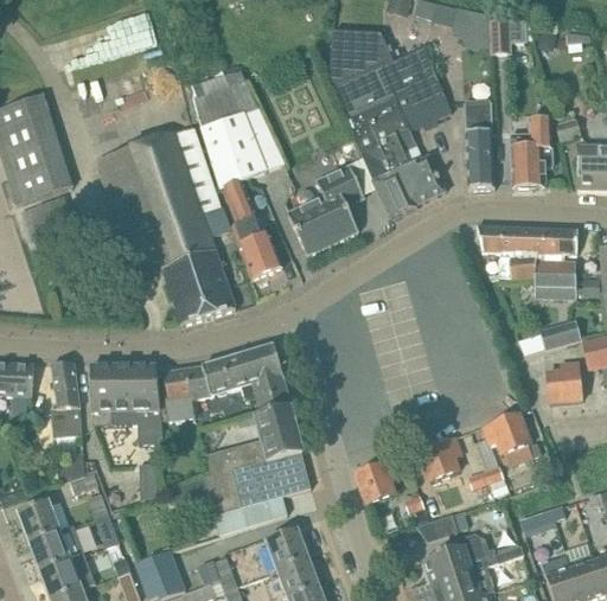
[(526,19),(511,20),(511,19),(489,19),(491,52),(512,52),(512,42),(528,40),(526,19)]
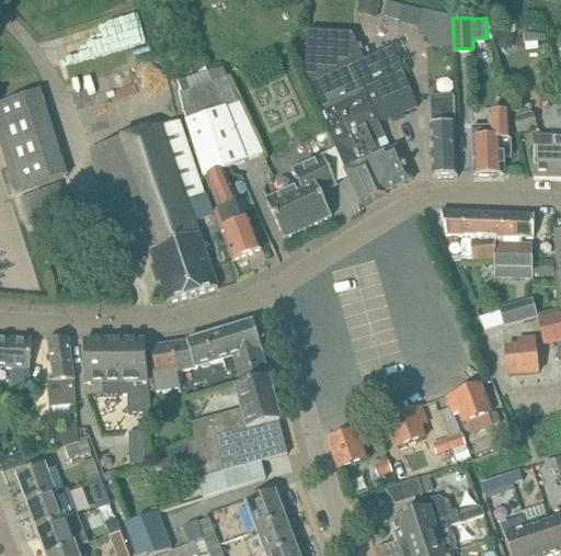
[(308,27),(305,76),(307,81),(320,110),(333,140),(339,137),(340,140),(334,143),(351,180),(361,200),(412,176),(397,143),(391,146),(386,133),(380,120),(403,109),(418,102),(404,74),(392,44),(364,57),(352,30),(308,27)]
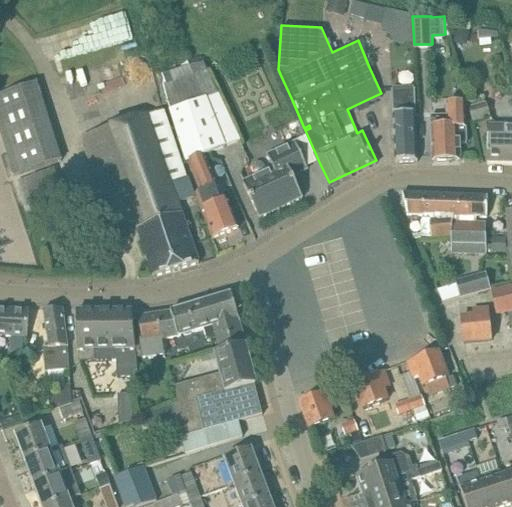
[(454,25),(451,38),(464,40),(466,28),(454,25)]
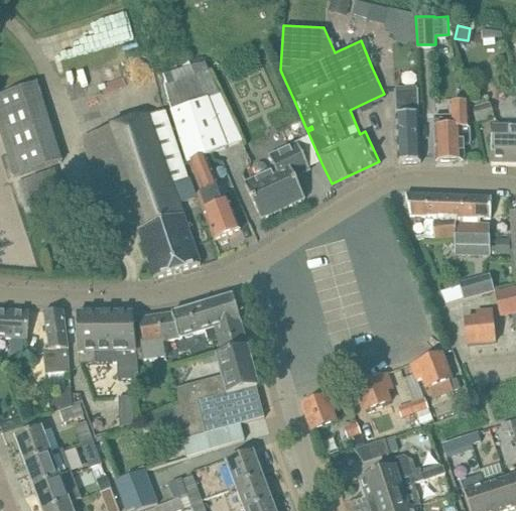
[(205,59),(165,72),(164,72),(167,82),(163,84),(187,160),(190,159),(206,153),(242,137),(205,59)]
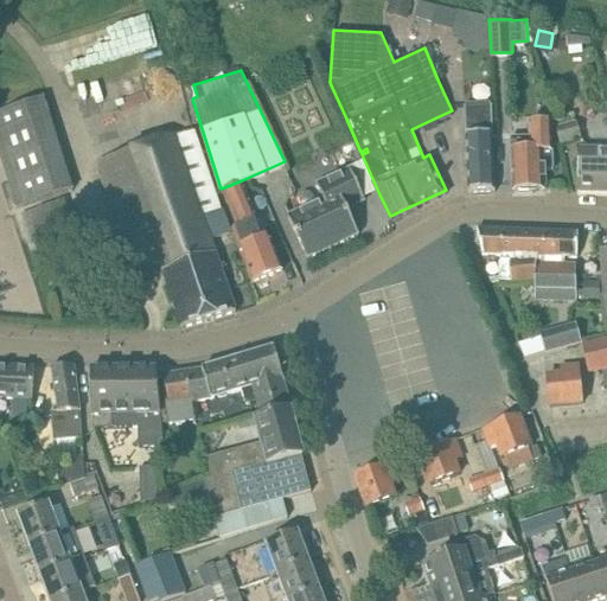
[(0,107),(0,148),(18,203),(72,186),(43,94),(0,107)]
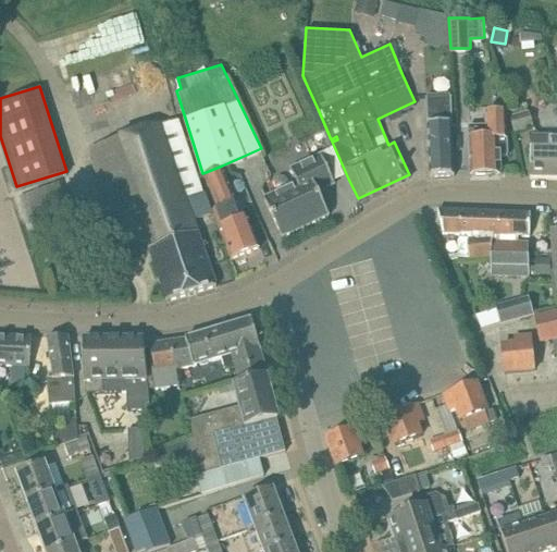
[(430,172),(455,172),(452,95),(425,96),(430,172)]
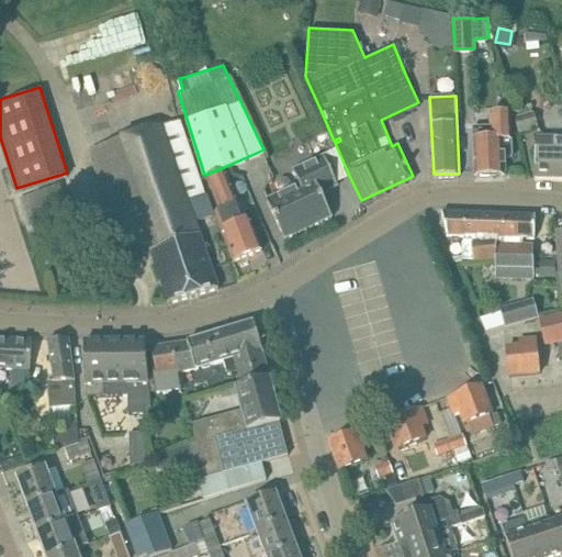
[(513,107),(518,130),(538,124),(534,109),(532,110),(530,102),(513,107)]
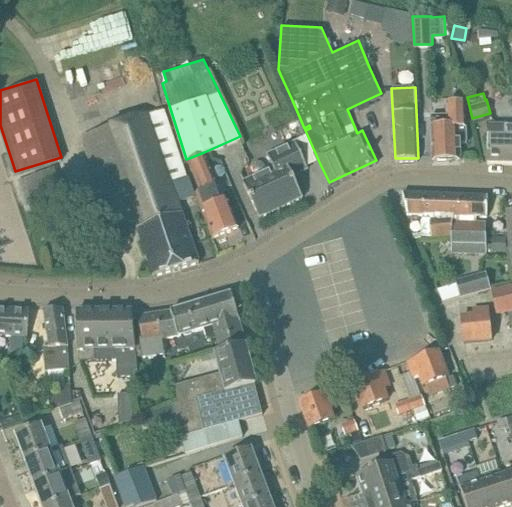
[(431,137),(432,157),(460,157),(459,140),(467,140),(465,101),(447,102),(447,112),(431,113),(431,137)]
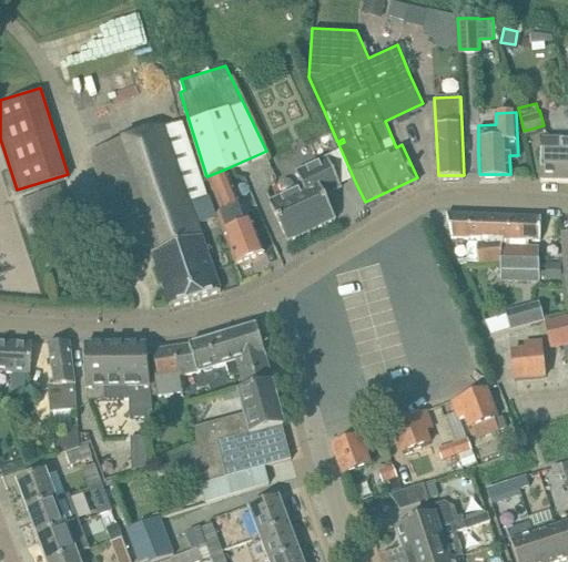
[(92,146),(94,159),(115,225),(123,246),(139,241),(152,251),(171,303),(221,287),(214,266),(198,221),(215,214),(209,193),(210,192),(184,115),(92,146)]
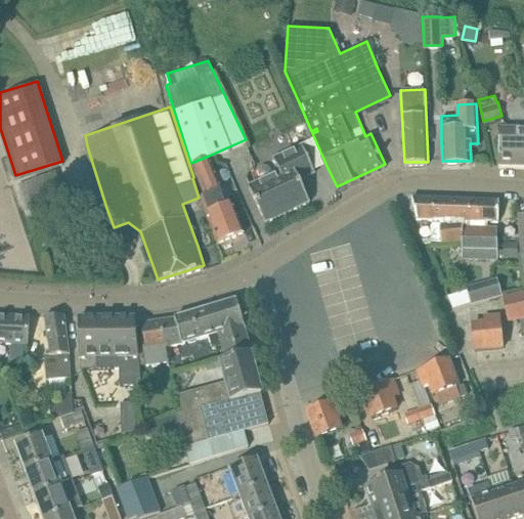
[(523,125),(504,125),(504,121),(499,121),(498,162),(523,162),(523,125)]
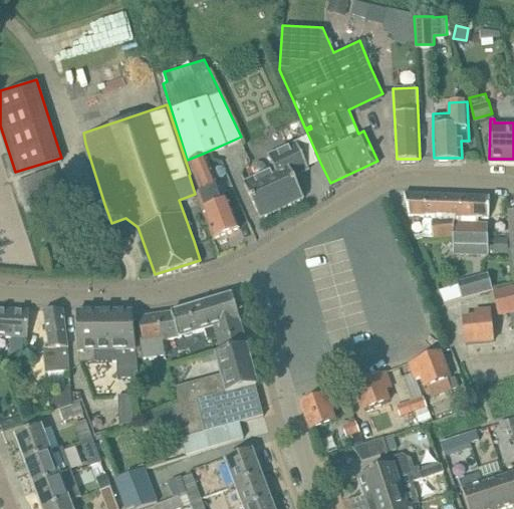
[(244,180),(260,216),(303,195),(293,173),(309,166),(304,155),(296,140),(269,153),(275,166),(244,180)]
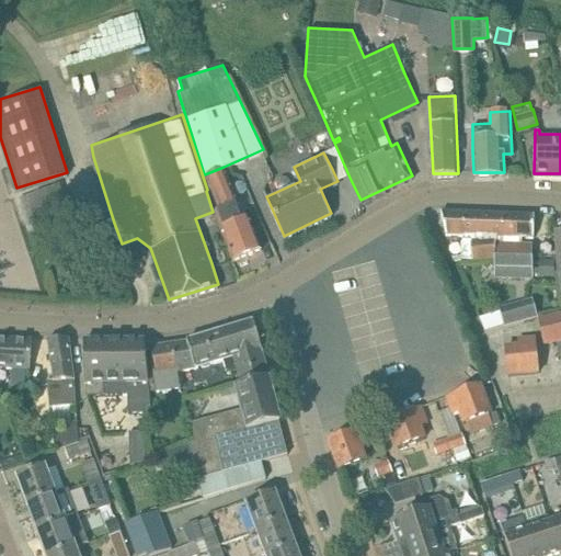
[(216,211),(232,258),(261,246),(248,215),(245,216),(224,167),(208,173),(220,208),(216,211)]
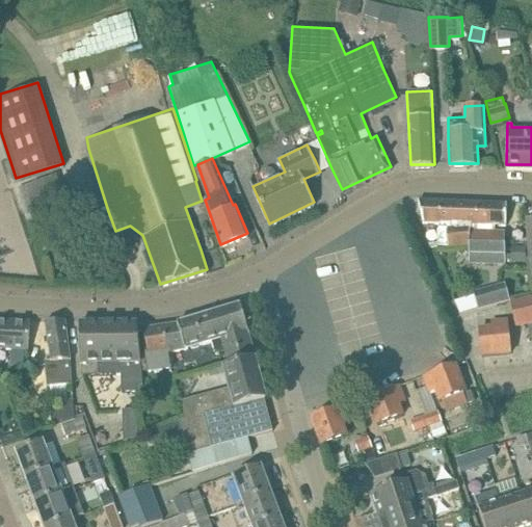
[(17,185),(27,213),(67,199),(56,172),(17,185)]
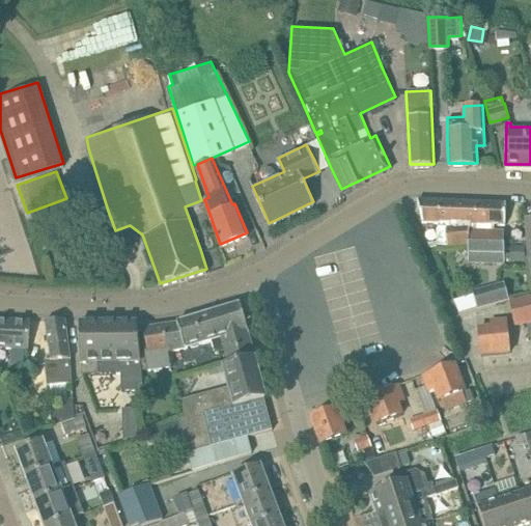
[(439,224),(446,224),(447,197),(417,196),(422,219),(439,219),(439,224)]
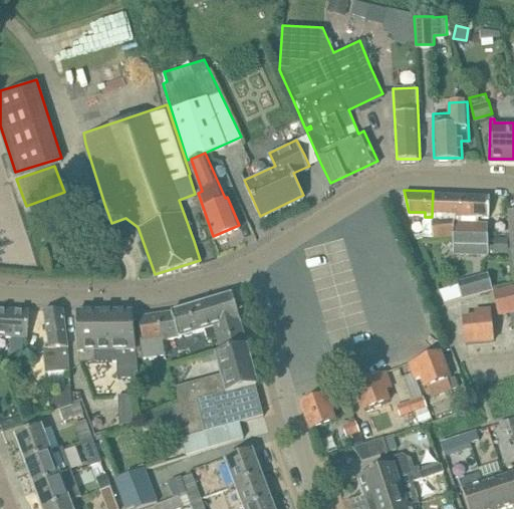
[(433,235),(453,234),(453,231),(488,232),(488,222),(474,221),(474,214),(489,215),(490,194),(433,191),(432,217),(433,235)]
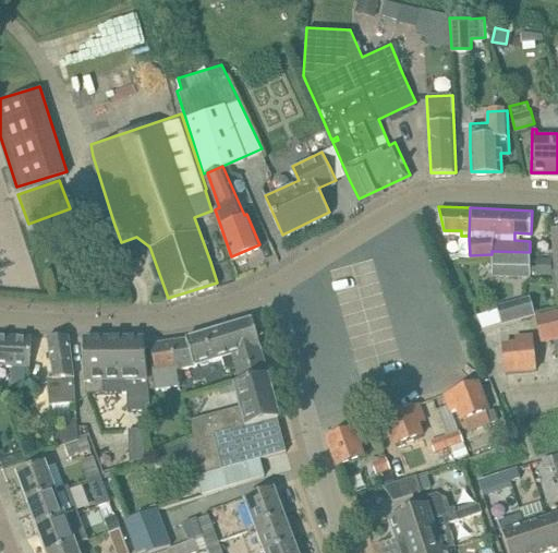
[(492,251),(492,254),(492,273),(530,274),(530,268),(534,268),(534,263),(530,263),(530,252),(492,251)]
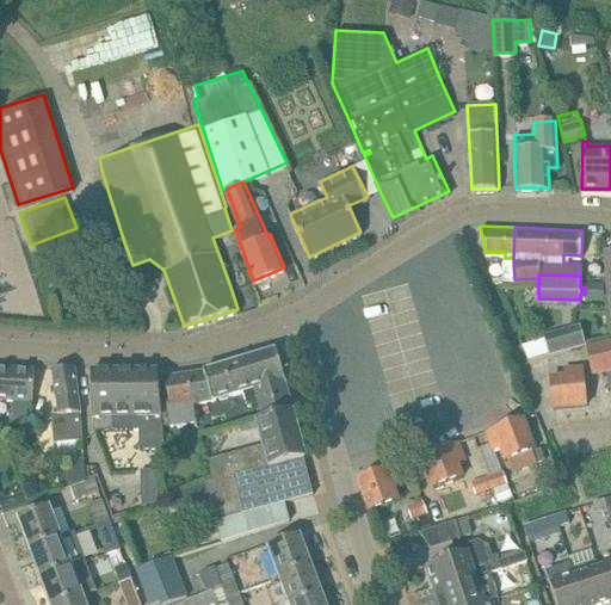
[(543,332),(548,351),(576,343),(571,323),(543,332)]
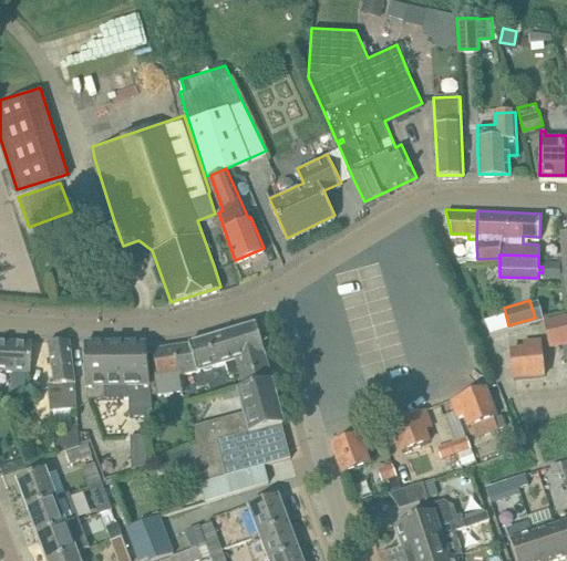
[(566,313),(544,319),(549,345),(566,341),(566,313)]
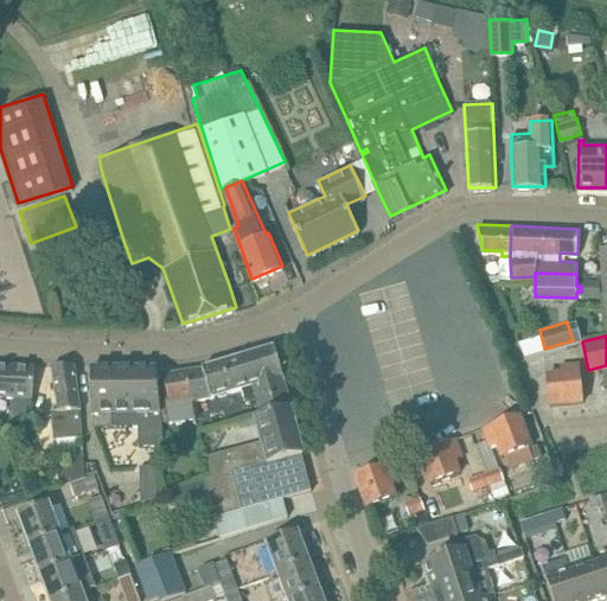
[(256,397),(261,413),(289,404),(292,403),(274,343),(203,364),(161,371),(170,397),(167,398),(171,419),(196,416),(192,398),(216,392),(243,388),(247,400),(256,397)]
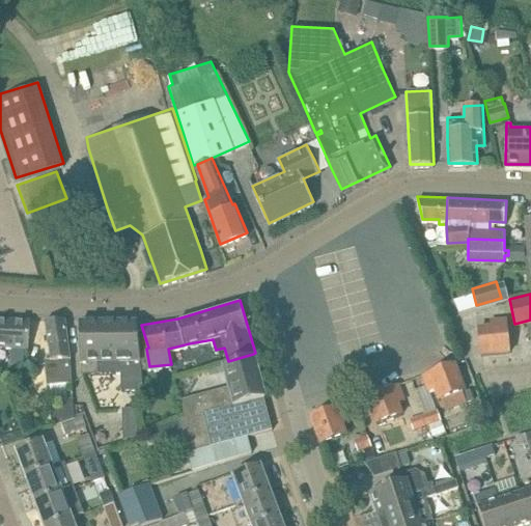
[(0,344),(29,347),(30,317),(0,316),(0,344)]
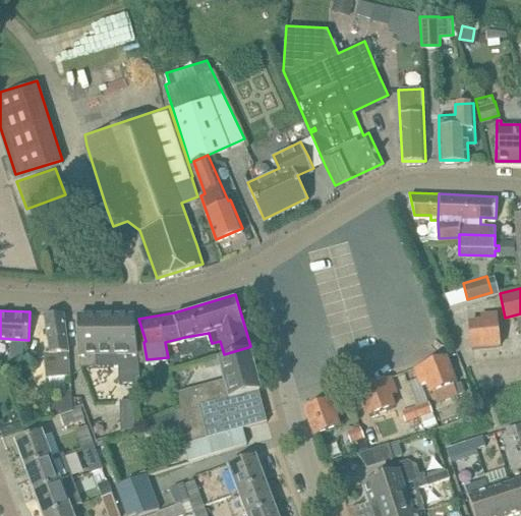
[(482,318),(469,320),(472,345),(500,343),(497,310),(481,311),(482,318)]
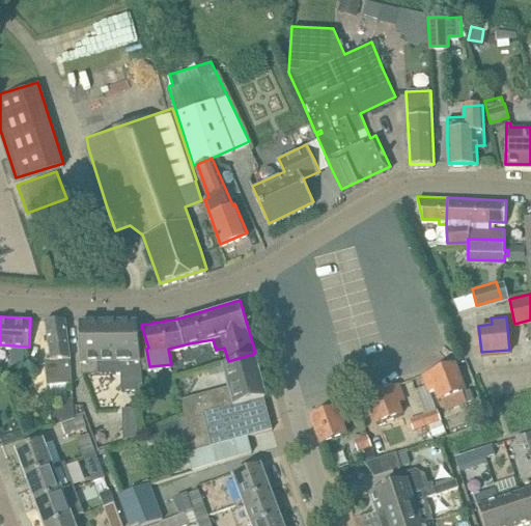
[(51,355),(45,355),(48,383),(72,380),(71,357),(68,345),(64,317),(45,317),(51,355)]
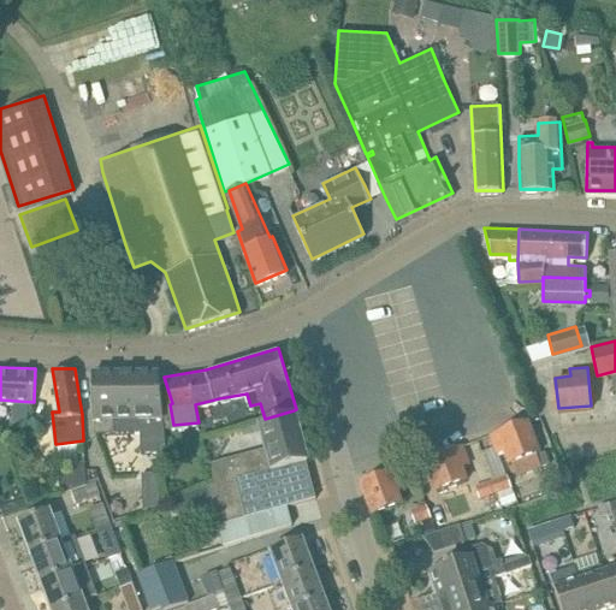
[(141,449),(166,448),(159,369),(93,369),(93,394),(95,431),(140,428),(141,449)]
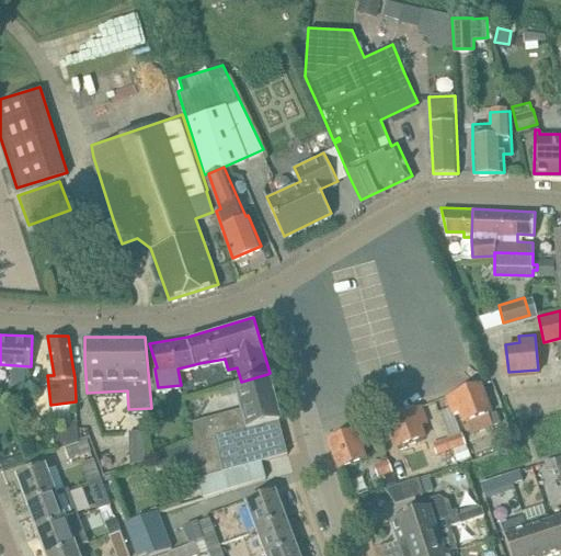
[(267,374),(241,382),(236,384),(240,406),(190,420),(191,422),(196,440),(190,442),(194,454),(199,475),(244,463),(263,458),(266,457),(287,451),(287,450),(285,450),(277,418),(279,417),(273,389),(272,389),(267,374)]
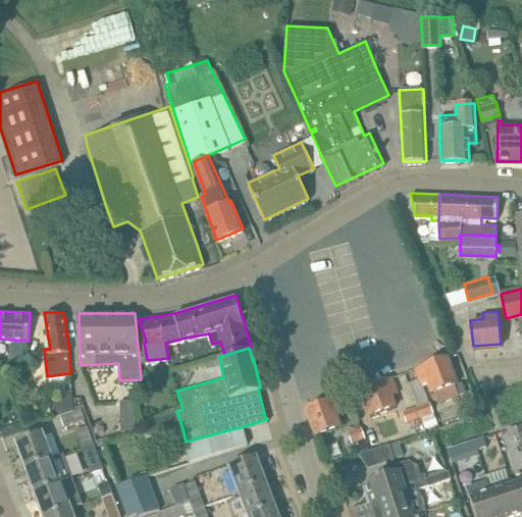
[(456,382),(457,382),(447,355),(416,366),(421,381),(428,378),(433,391),(434,390),(438,402),(459,394),(456,382)]
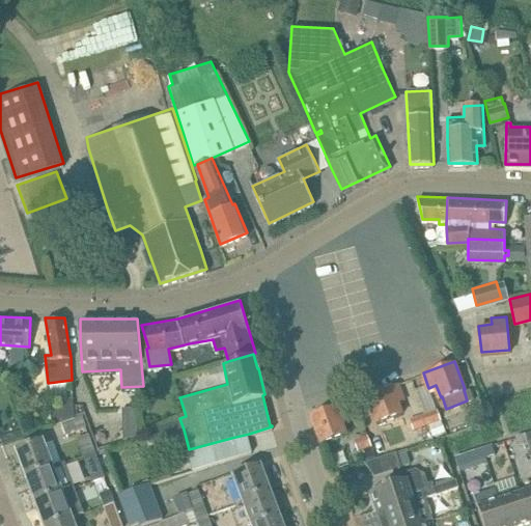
[(374,413),(378,421),(402,411),(397,399),(403,396),(398,382),(367,393),(374,413)]
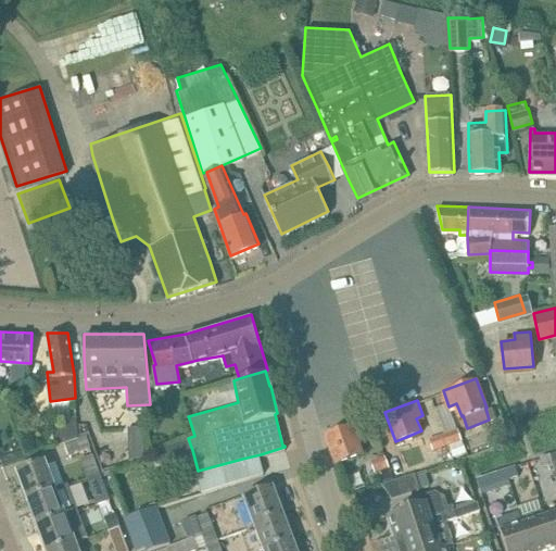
[(76,417),(53,425),(54,443),(76,435),(76,417)]
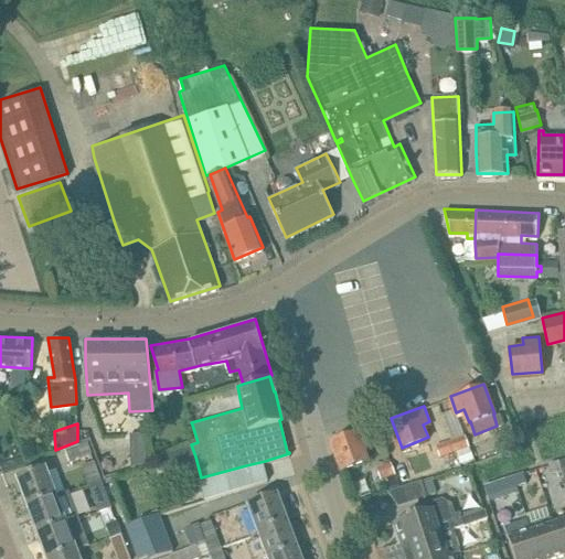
[(363,447),(370,443),(364,428),(331,440),(341,469),(362,461),(369,459),(363,447)]
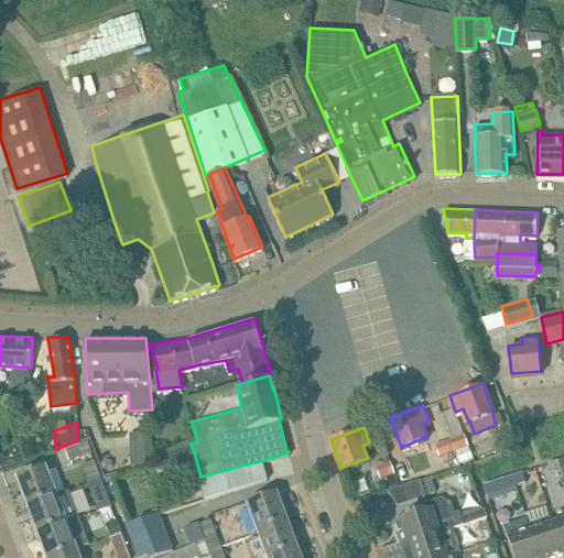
[(143,434),(128,434),(129,468),(144,461),(143,434)]
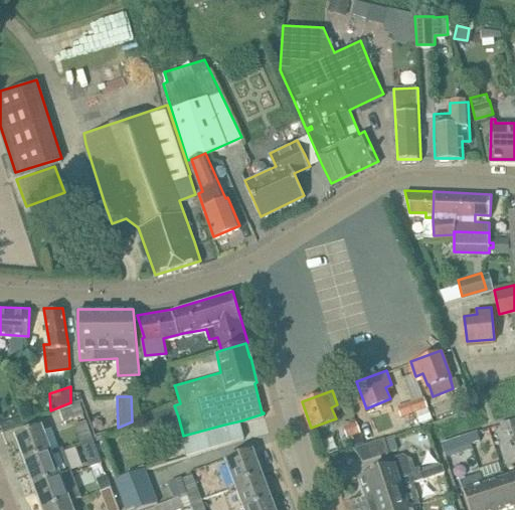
[(422,397),(411,400),(416,412),(427,408),(422,397)]
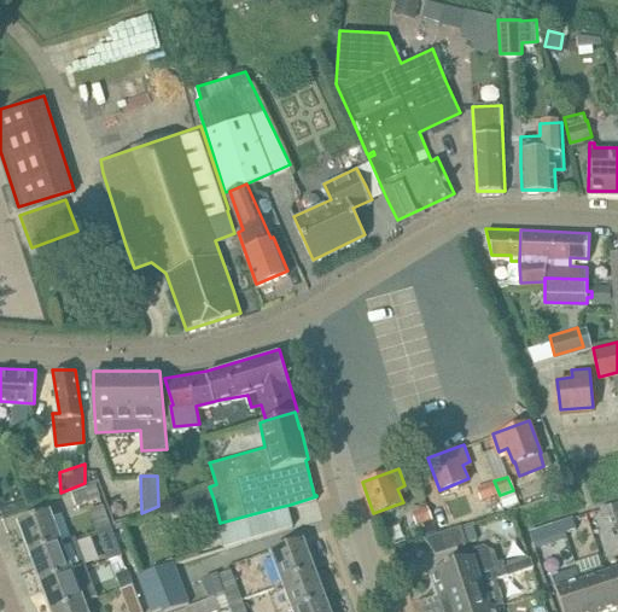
[(99,494),(94,481),(69,490),(74,505),(99,494)]
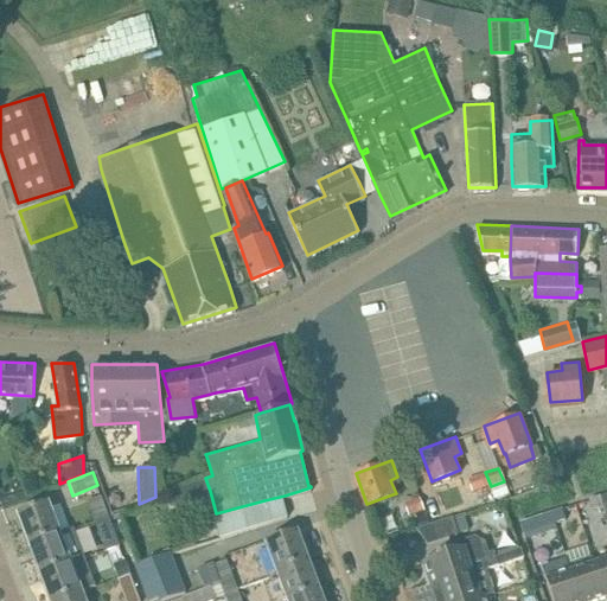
[(485,472),(468,478),(472,492),(491,486),(485,472)]
